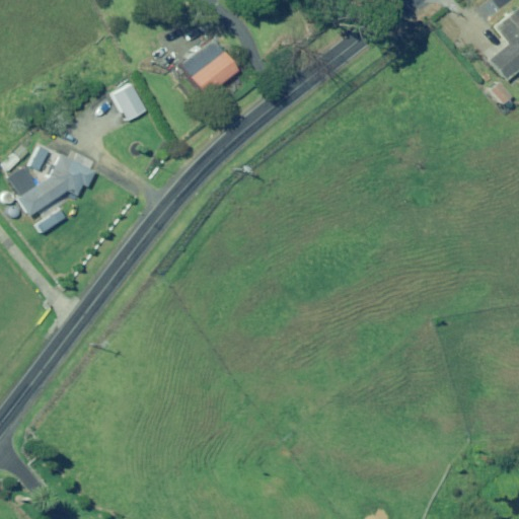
[(502,36),(483,52),(503,79),(518,66),(518,5),(494,25),(502,36)]
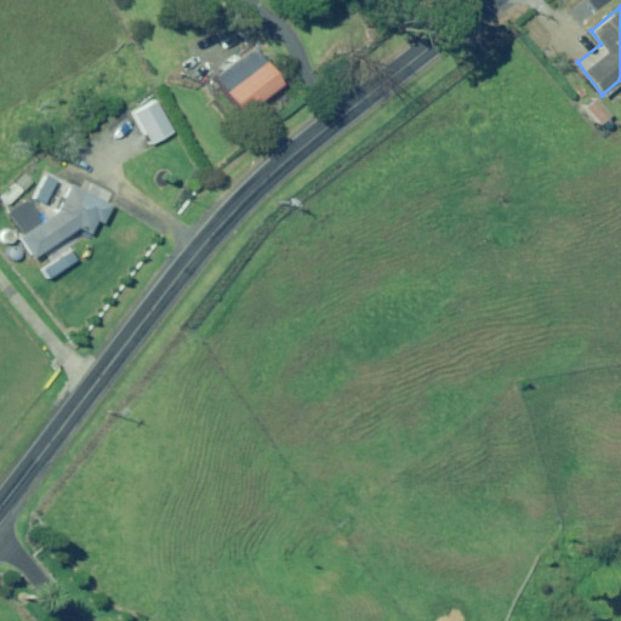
[(254,47),(215,78),(244,115),(283,85),(254,47)]
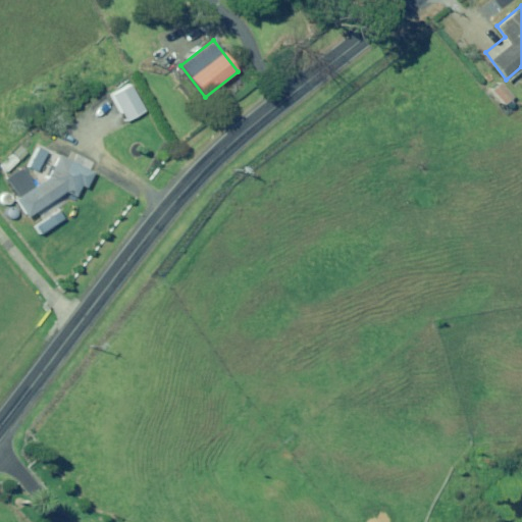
[(501,103),(507,98),(511,95),(499,82),(489,89),(501,103)]
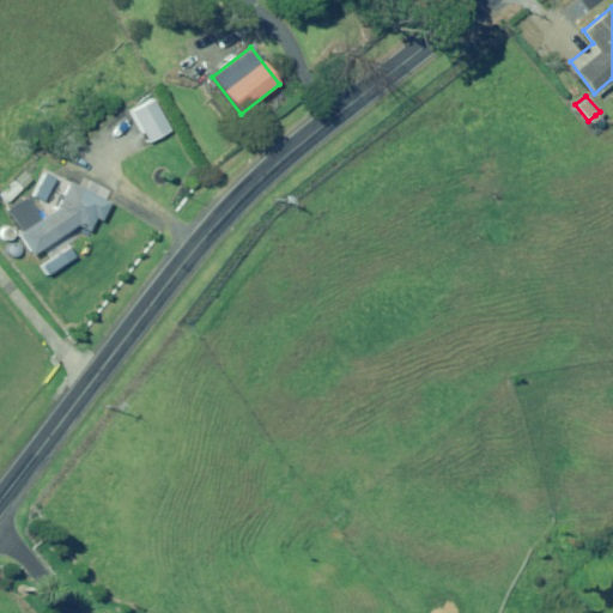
[(133,111),(150,143),(171,131),(153,99),(133,111)]
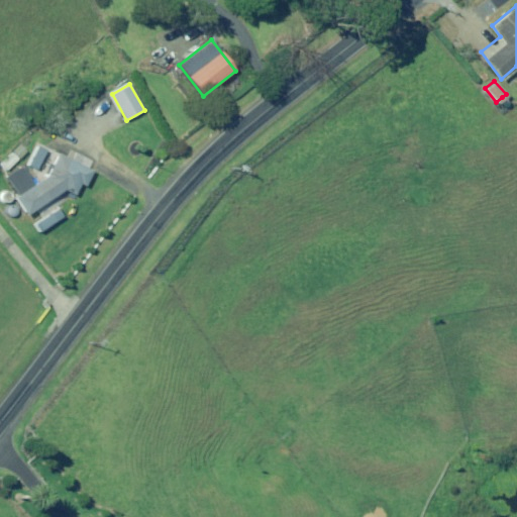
[(13,153),(2,165),(8,171),(19,159),(13,153)]
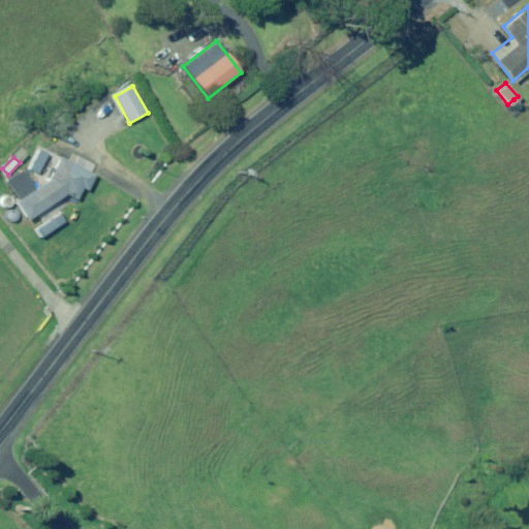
[(60,158),(49,182),(37,189),(23,168),(6,180),(21,200),(16,205),(28,222),(67,195),(78,200),(83,189),(88,191),(96,176),(60,158)]
